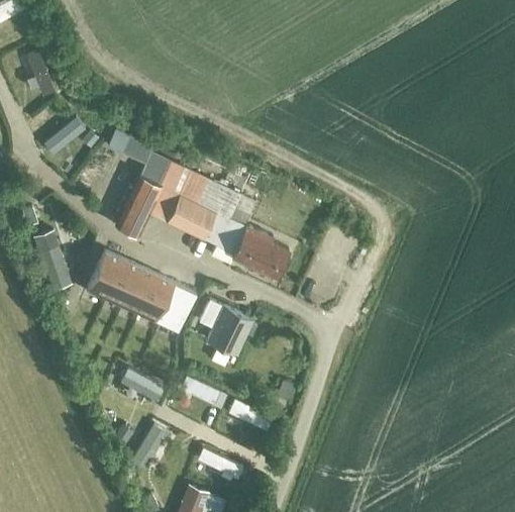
[(25,0),(11,0),(0,6),(0,22),(29,7),(25,0)]
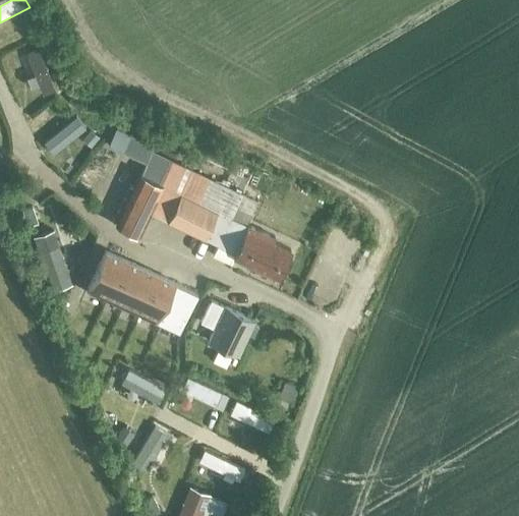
[(44,60),(56,55),(48,35),(36,40),(44,60)]
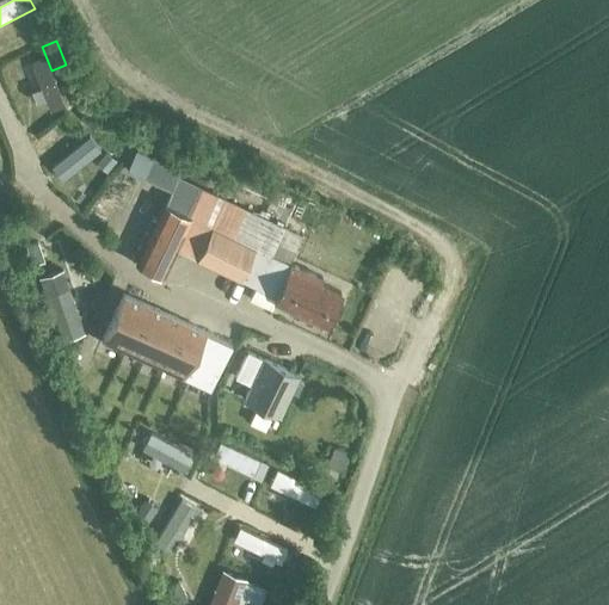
[(45,59),(31,65),(51,113),(66,107),(45,59)]
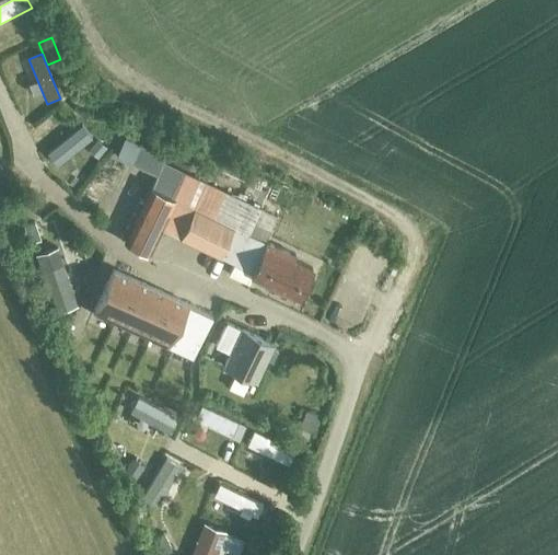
[(76,131),(44,158),(55,170),(85,145),(76,131)]
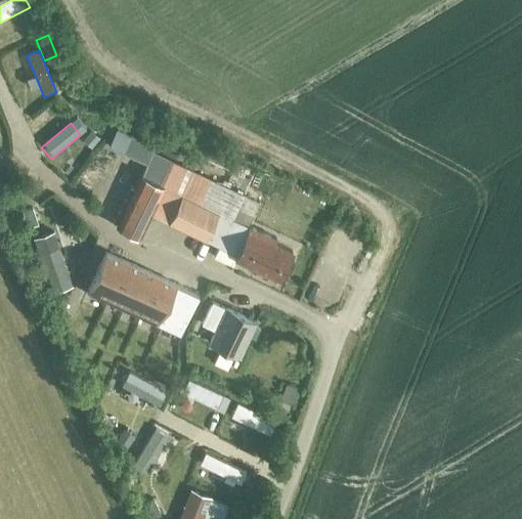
[(277,242),(233,221),(244,199),(151,157),(154,152),(130,140),(123,156),(147,167),(119,228),(142,239),(153,216),(220,249),(214,261),(232,269),(235,261),(280,282),(293,254),(275,246),(277,242)]
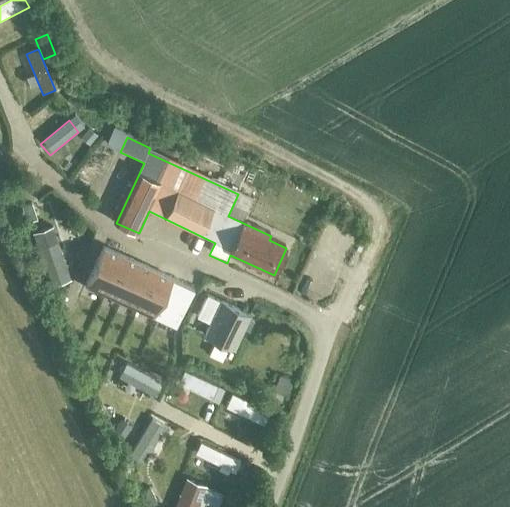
[(54,229),(33,236),(51,288),(71,281),(54,229)]
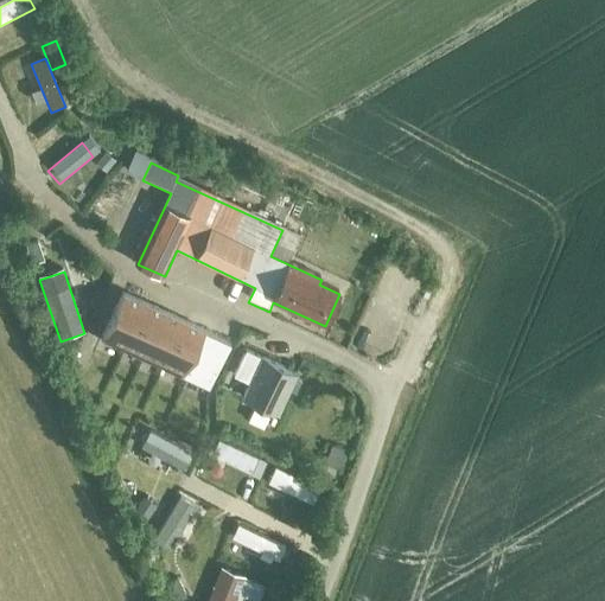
[(103,340),(210,391),(233,344),(126,293),(103,340)]
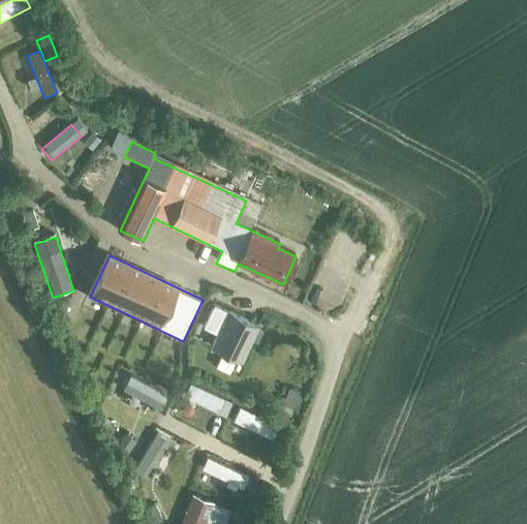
[(253,342),(258,344),(264,335),(258,332),(259,328),(216,307),(205,330),(219,336),(213,348),(243,363),(253,342)]
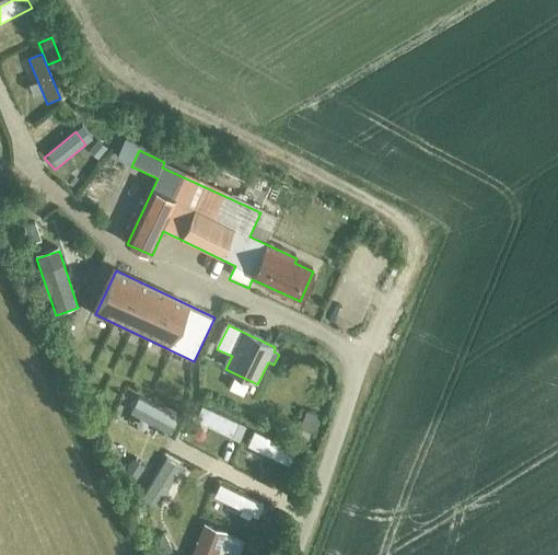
[(177,423),(140,403),(134,414),(172,434),(177,423)]
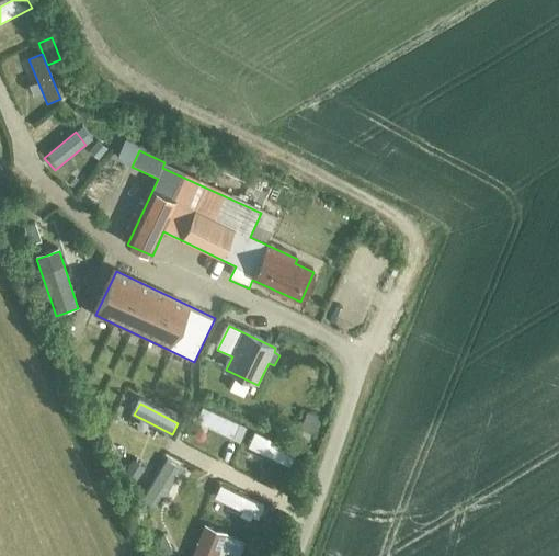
[(204,409),(197,421),(231,439),(238,426),(204,409)]
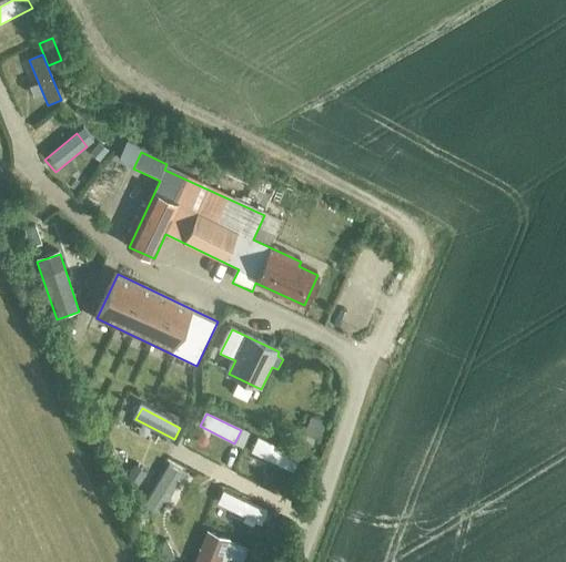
[(301,458),(259,439),(253,452),(294,471),(301,458)]
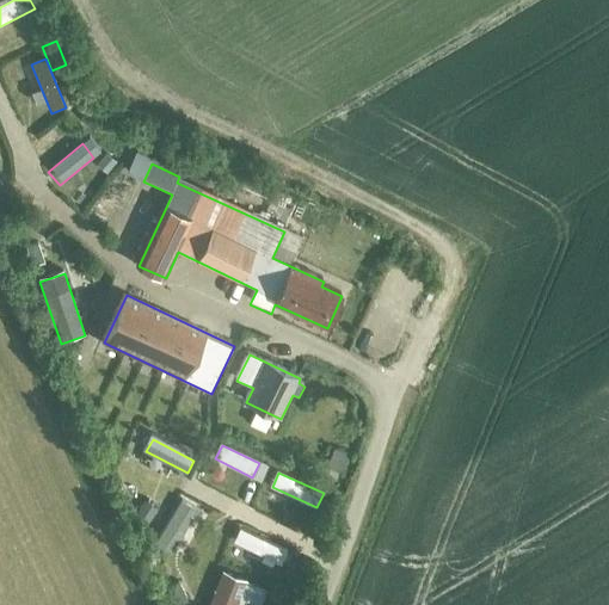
[(197,511),(183,502),(157,545),(171,554),(197,511)]
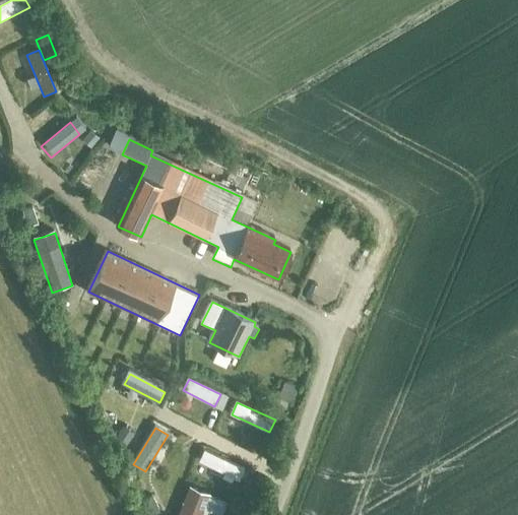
[(205,451),(200,462),(240,480),(245,469),(205,451)]
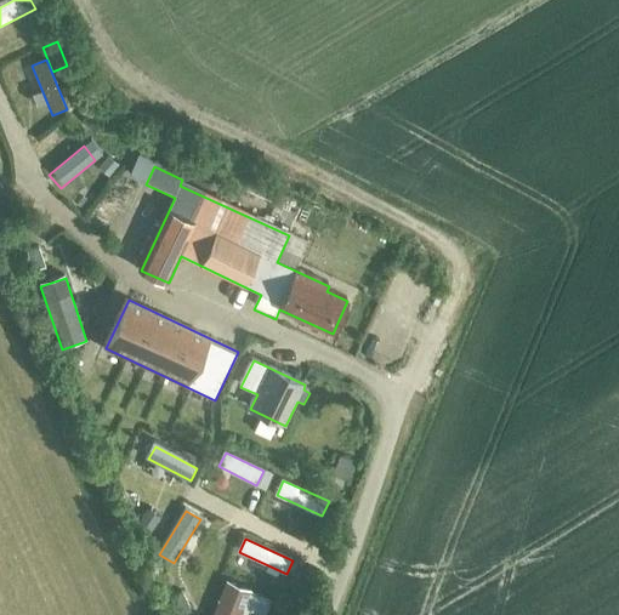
[(230,581),(214,614),(244,614),(250,614),(251,611),(257,614),(266,614),(272,599),(230,581)]
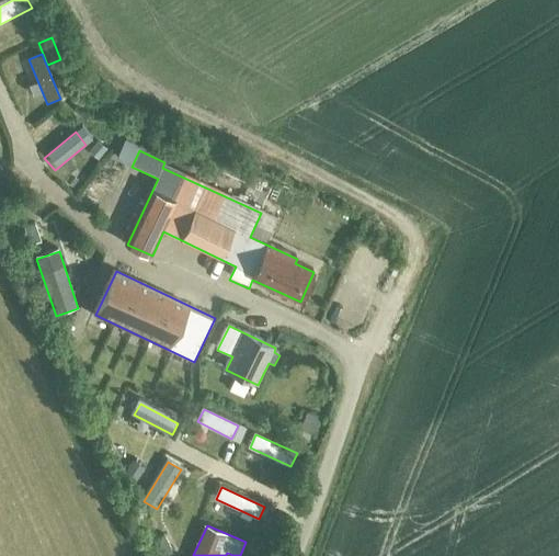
All buildings are outlined.
